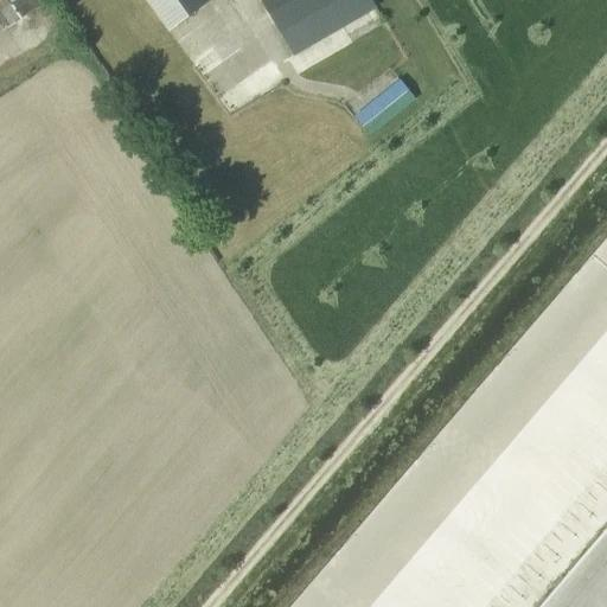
[(0,0),(0,12),(11,27),(32,14),(30,12),(42,4),(38,0),(0,0)]
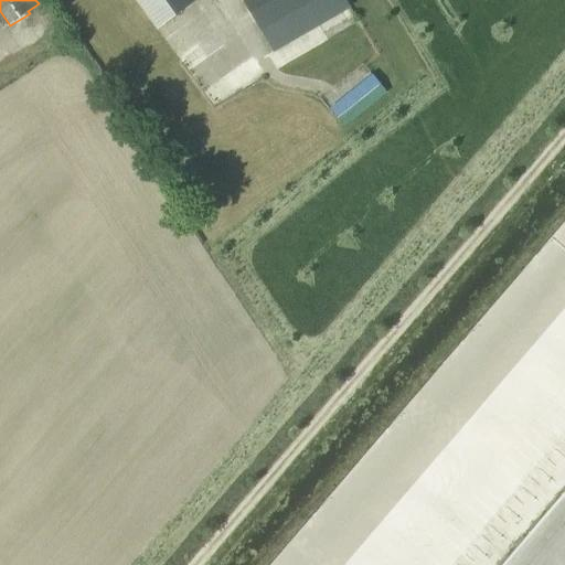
[(193,0),(135,0),(157,29),(194,1),(193,0)]
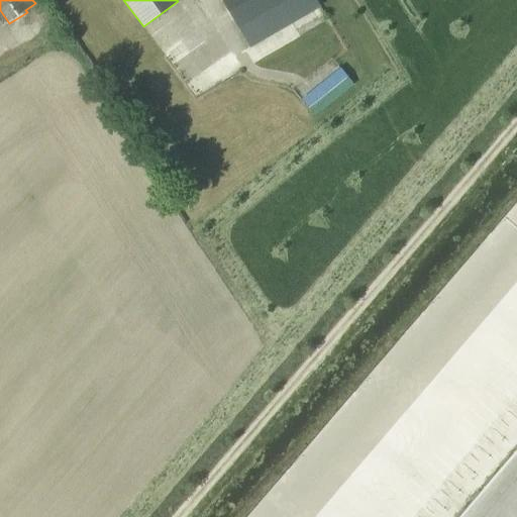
[(319,6),(315,0),(225,0),(223,2),(249,46),(291,22),(319,6)]
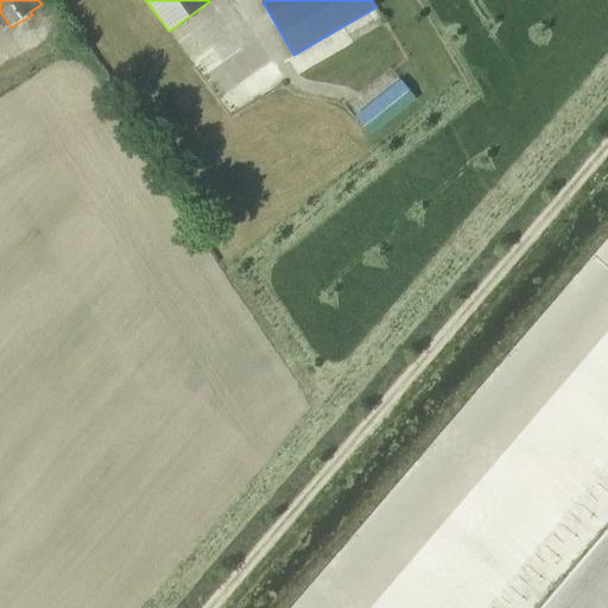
[(400,78),(354,118),(369,137),(417,99),(400,78)]
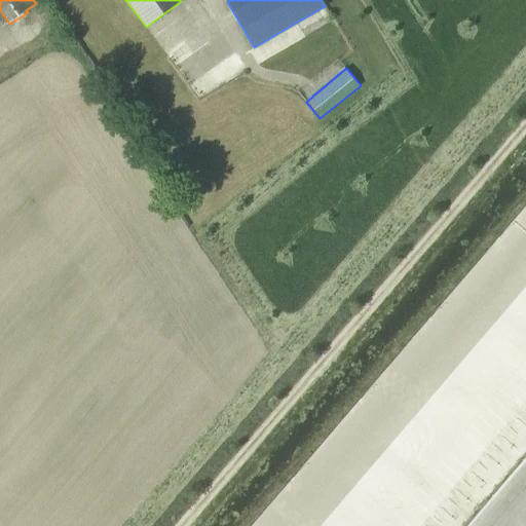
[(525,525),(525,454),(464,525),(525,525)]
